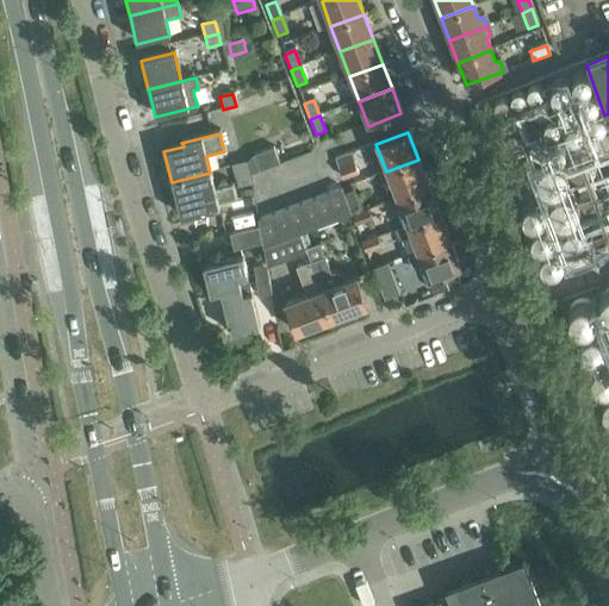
[(254,158),(247,160),(249,175),(278,163),(272,148),(253,155),(254,158)]
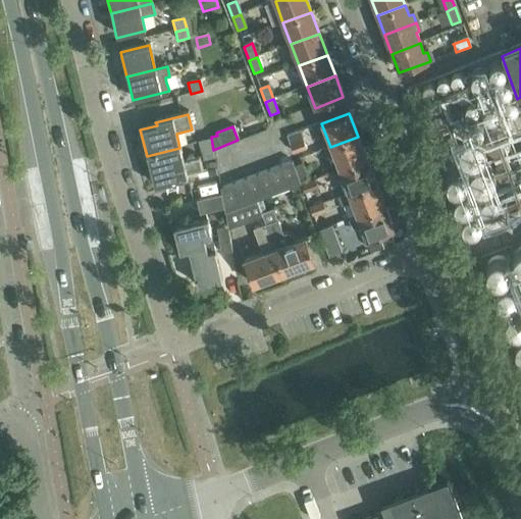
[(290,136),(287,137),(290,146),(292,145),(294,144),(302,141),(300,136),(299,133),(294,135),(290,136)]
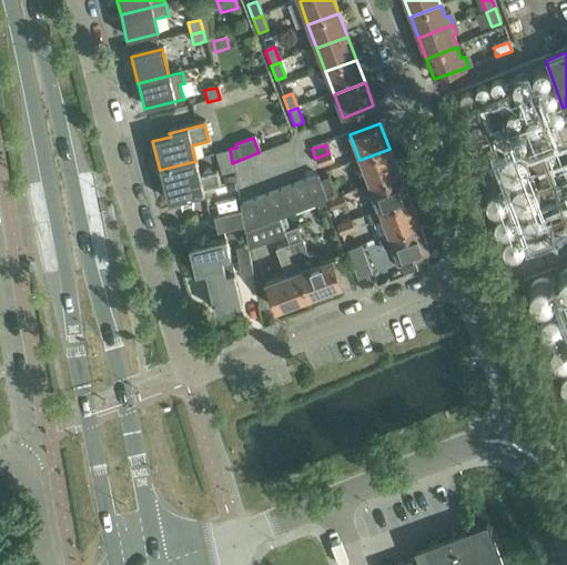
[(232,163),(230,149),(215,153),(221,175),(233,172),(232,163)]
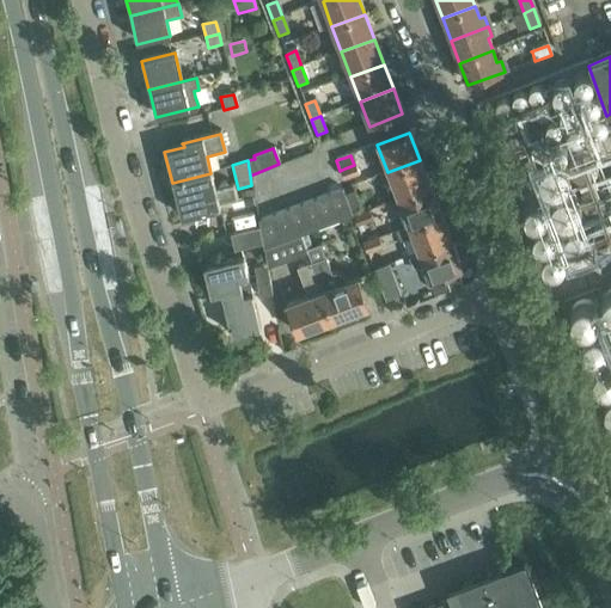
[(388,172),(398,200),(431,188),(420,160),(388,172)]
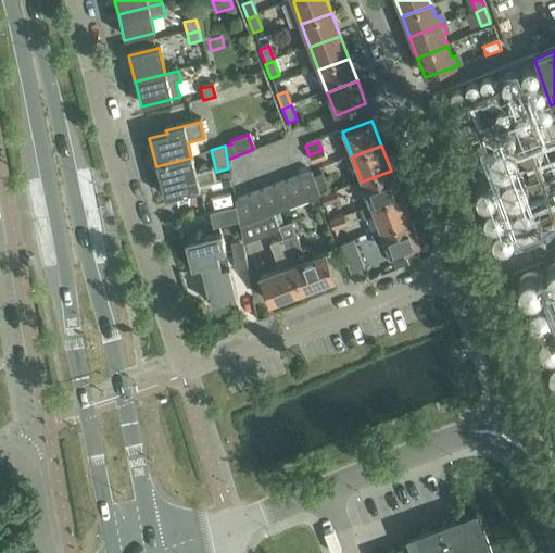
[(311,154),(308,155),(312,164),(325,160),(322,150),(313,153),(311,154)]
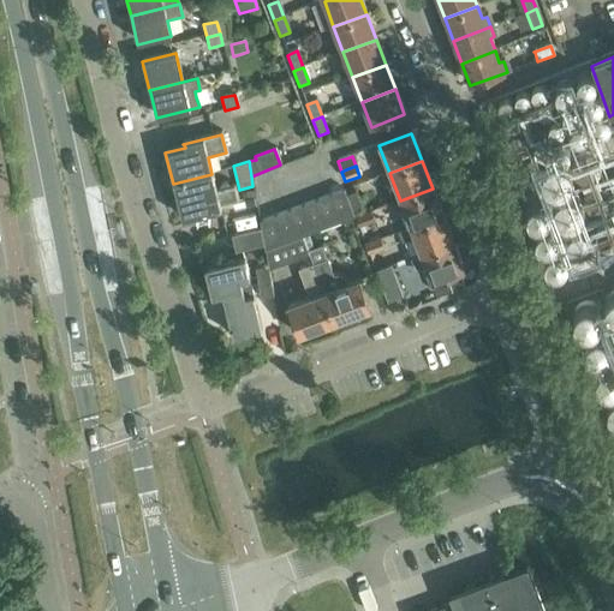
[(212,174),(173,184),(182,220),(221,210),(220,205),(238,201),(234,186),(216,191),(212,174)]
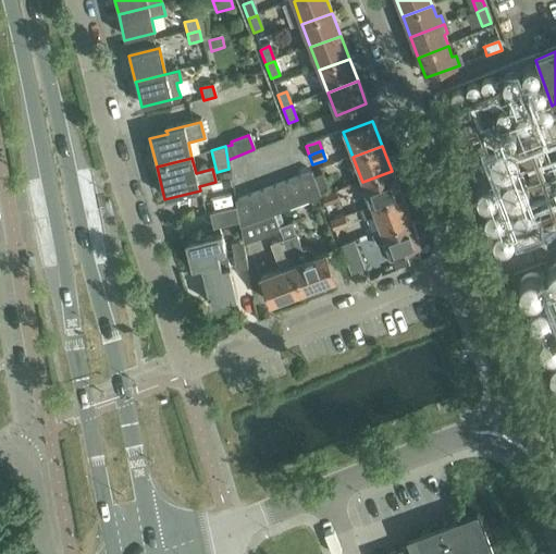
[(362,182),(371,207),(402,196),(392,171),(362,182)]
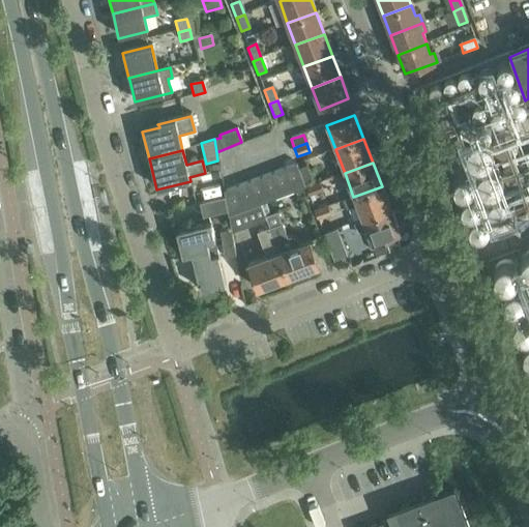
[(296,165),(284,170),(293,193),(304,188),(303,183),(298,170),(296,165)]
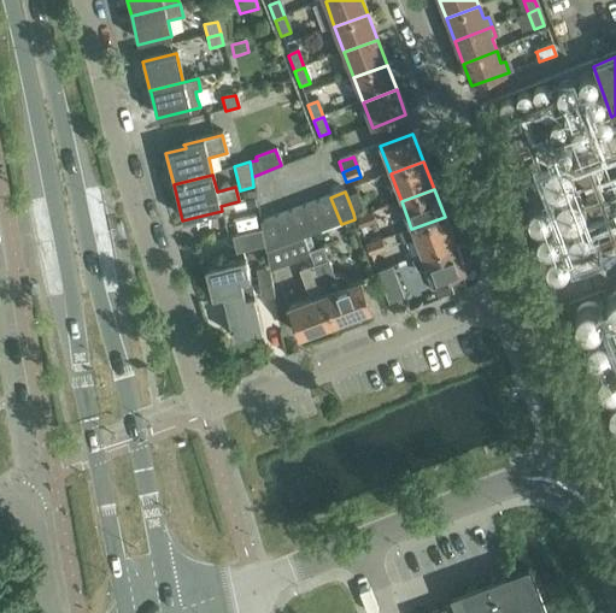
[(256,193),(245,194),(247,211),(258,208),(256,193)]
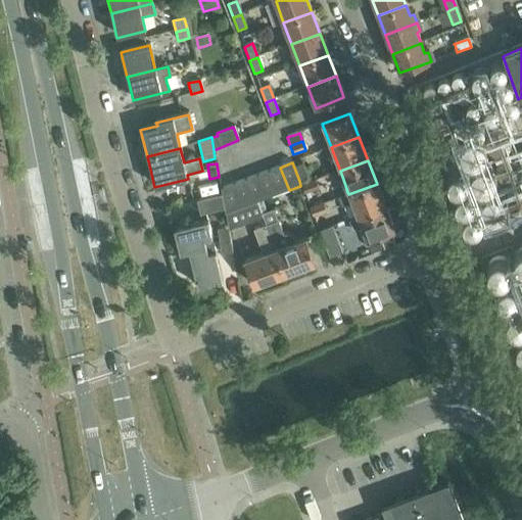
[(302,164),(294,168),(299,181),(307,178),(302,164)]
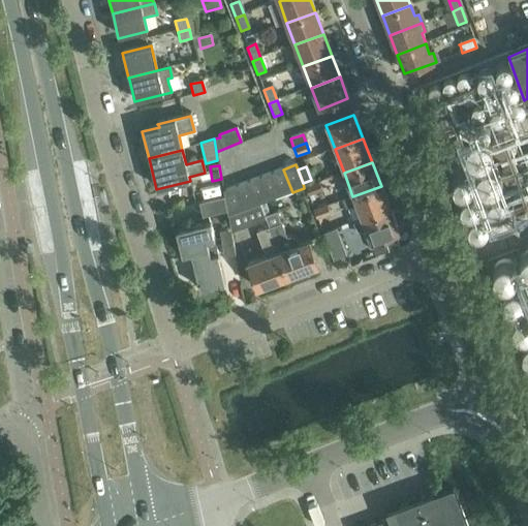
[(283,169),(272,174),(280,197),(292,192),(283,169)]
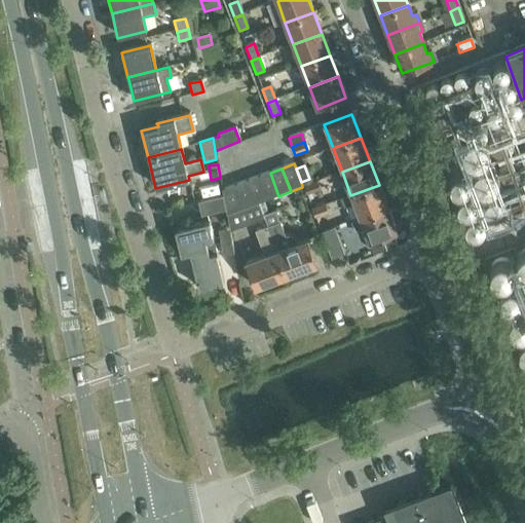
[(270,173),(258,178),(267,200),(278,196),(270,173)]
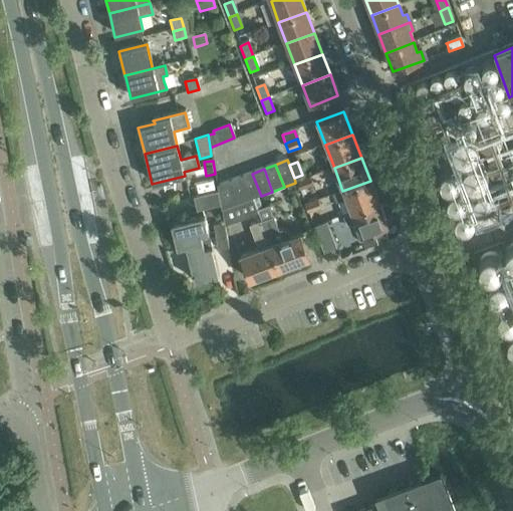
[(252,174),(241,178),(249,200),(253,199),(261,196),(252,174)]
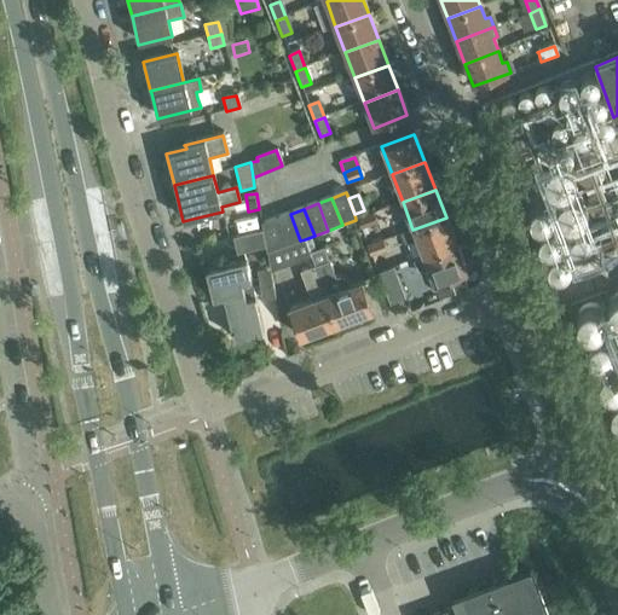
[(357,219),(361,231),(376,225),(373,213),(357,219)]
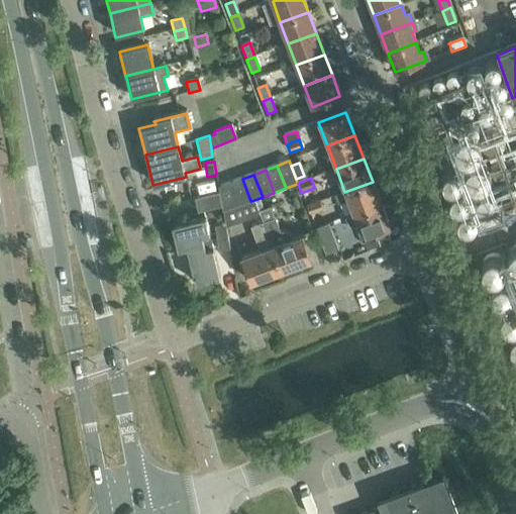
[(242,179),(230,183),(239,206),(250,201),(242,179)]
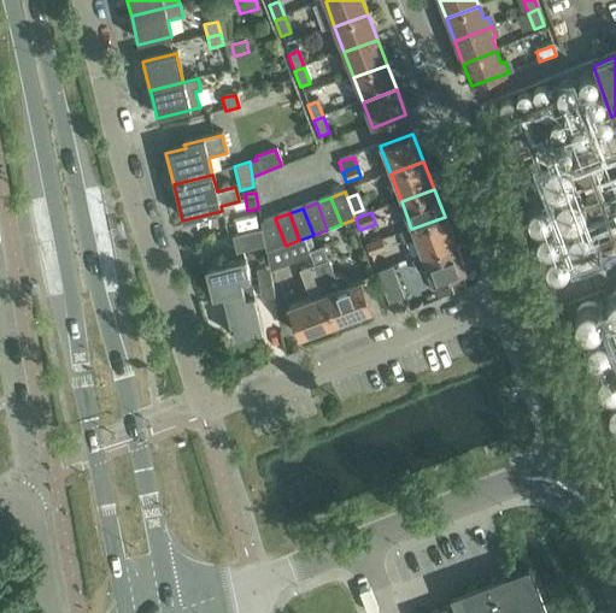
[(416,240),(422,257),(455,245),(445,217),(411,229),(398,235),(402,246),(416,240)]
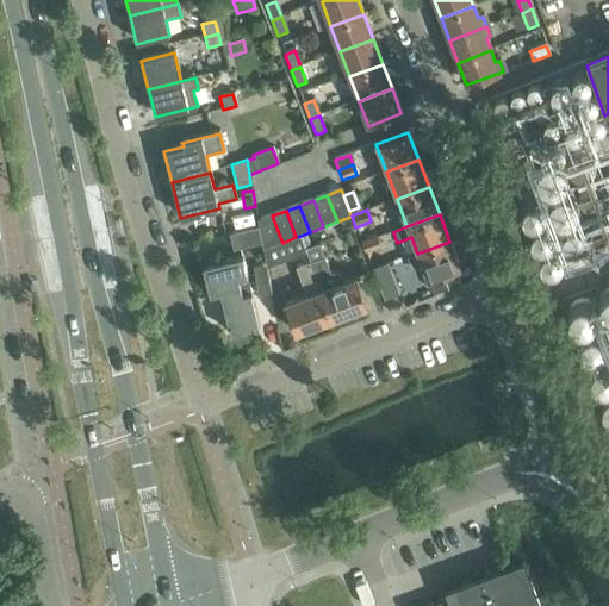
[(258,222),(262,250),(283,243),(272,216),(258,222)]
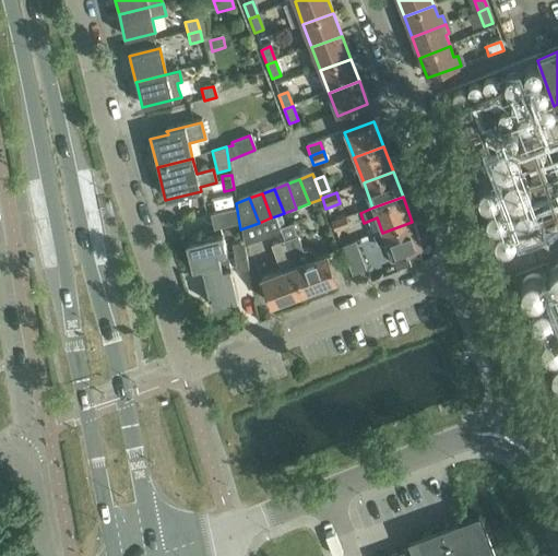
[(210,216),(213,232),(239,225),(236,210),(210,216)]
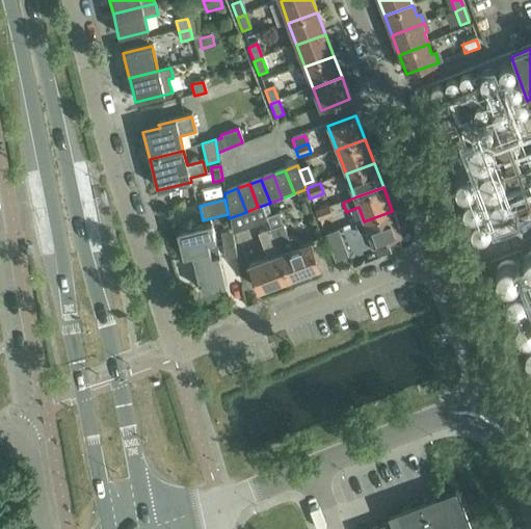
[(246,212),(229,218),(232,235),(267,221),(262,206),(258,207),(246,212)]
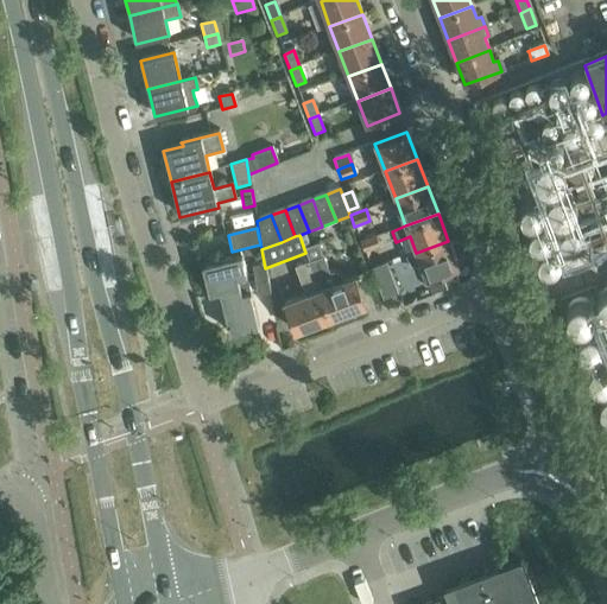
[(360,242),(364,254),(380,248),(375,236),(360,242)]
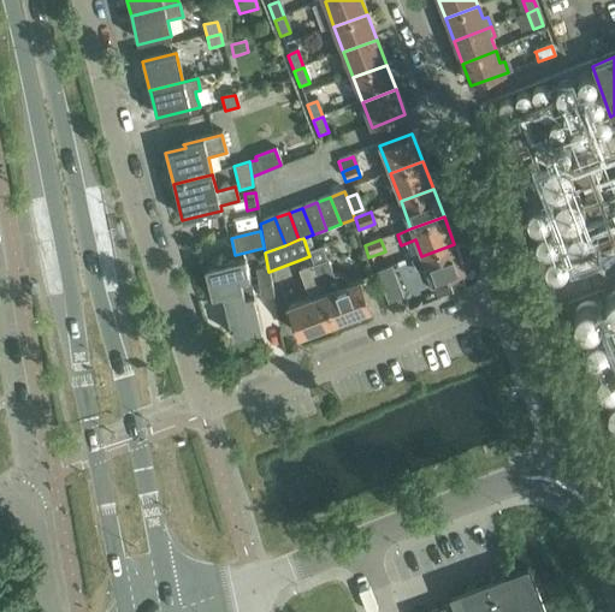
[(454,244),(421,256),(411,261),(414,268),(420,271),(426,269),(437,297),(465,287),(460,273),(465,272),(454,244)]
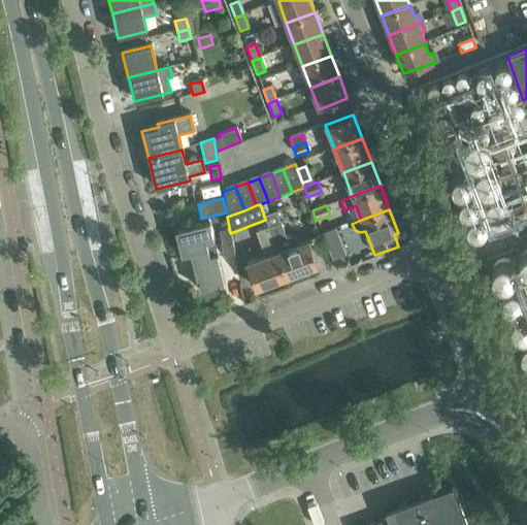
[(201,225),(175,231),(179,247),(182,256),(191,254),(208,250),(216,248),(215,245),(213,240),(209,223),(208,224),(201,225)]
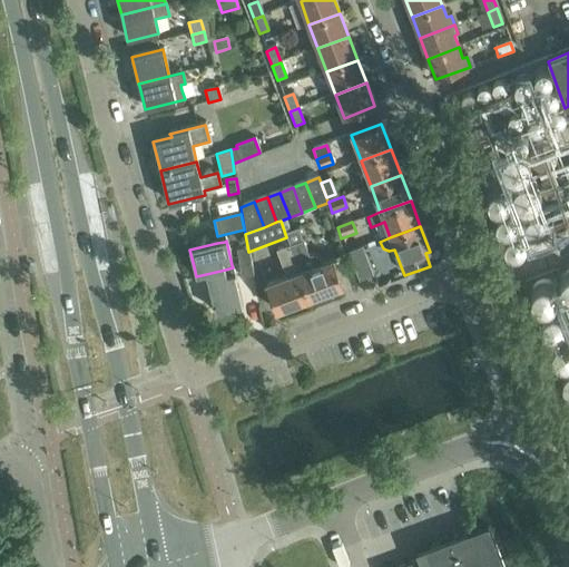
[(302,243),(290,247),(297,267),(310,300),(343,287),(335,266),(333,260),(321,264),(321,262),(320,260),(316,257),(312,256),(307,257),(302,243)]
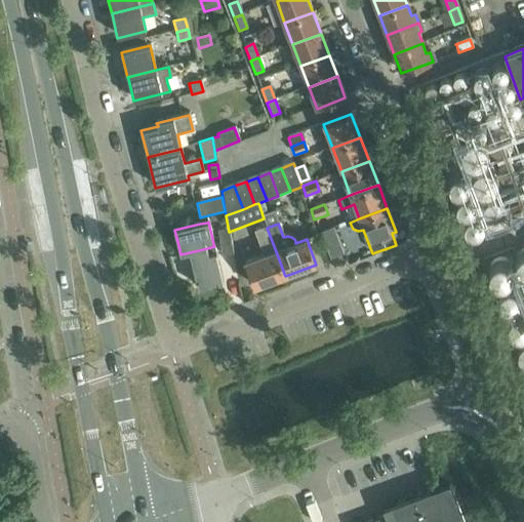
[(264,255),(244,263),(253,288),(285,276),(267,228),(254,232),(264,255)]
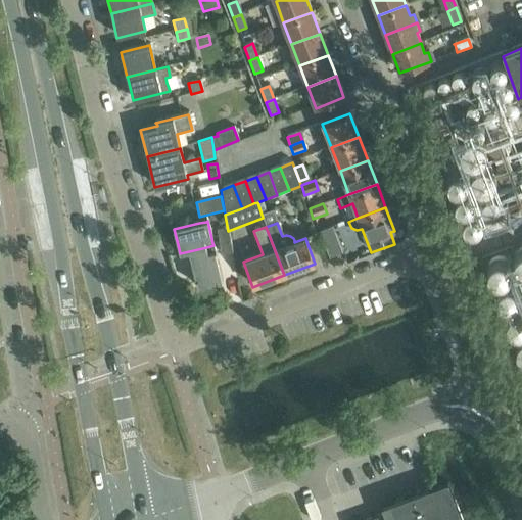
[(319,233),(329,258),(342,253),(332,228),(319,233)]
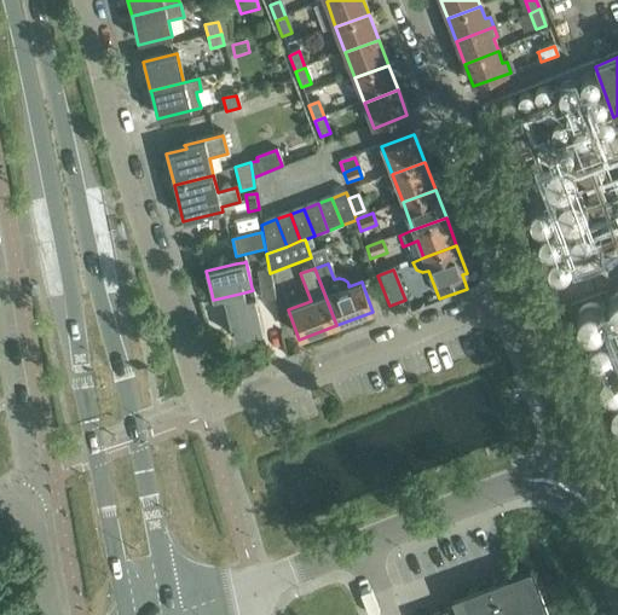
[(256,273),(259,289),(271,285),(269,271),(256,273)]
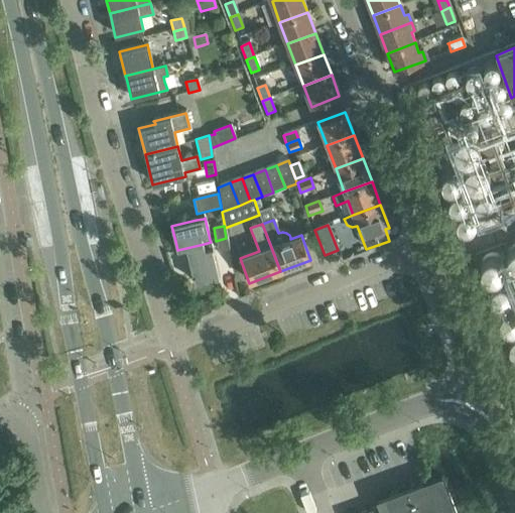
[(226,238),(216,241),(219,253),(229,251),(226,238)]
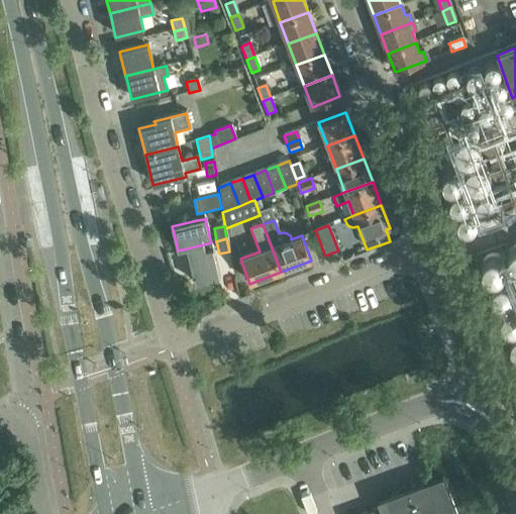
[(204,244),(187,248),(192,272),(196,284),(197,284),(220,278),(213,248),(211,242),(204,244)]
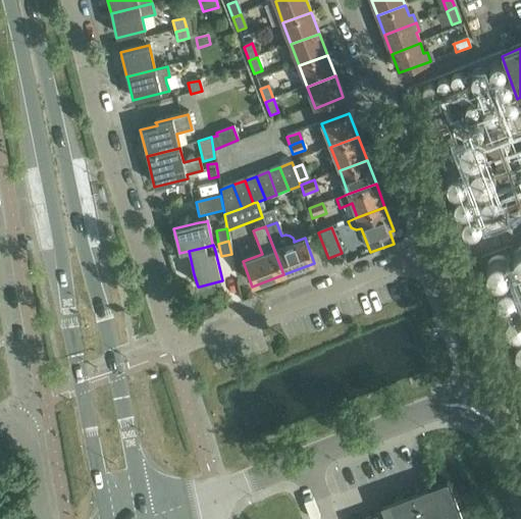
[(520,245),(478,262),(520,370),(520,245)]
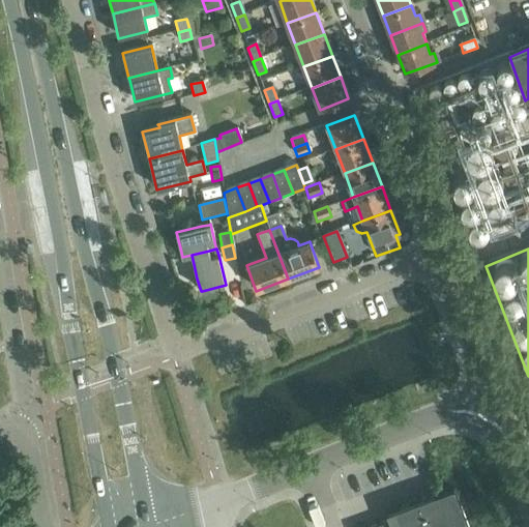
[(467,526),(453,489),(387,514),(390,522),(376,526),(467,526)]
